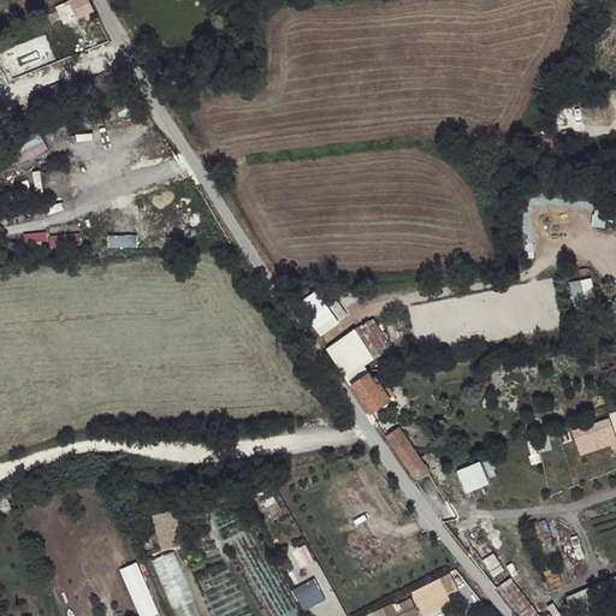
[(88,0),(72,0),(71,1),(77,17),(93,10),(88,0)]
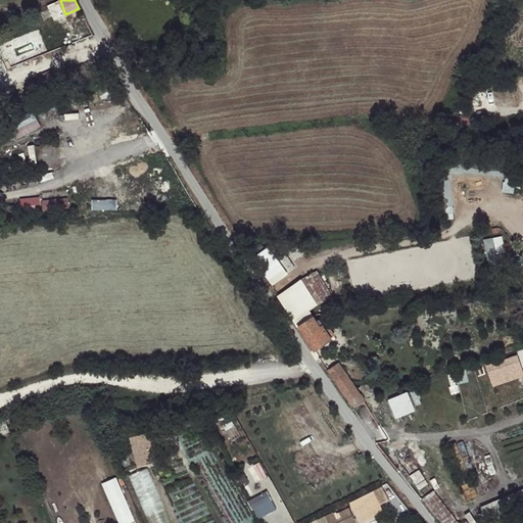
[(79,66),(84,82),(94,78),(88,63),(79,66)]
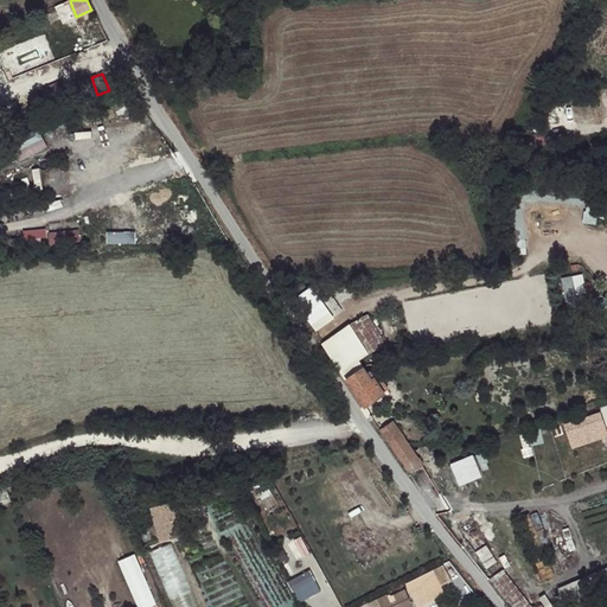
[(11,142),(20,160),(50,146),(40,128),(11,142)]
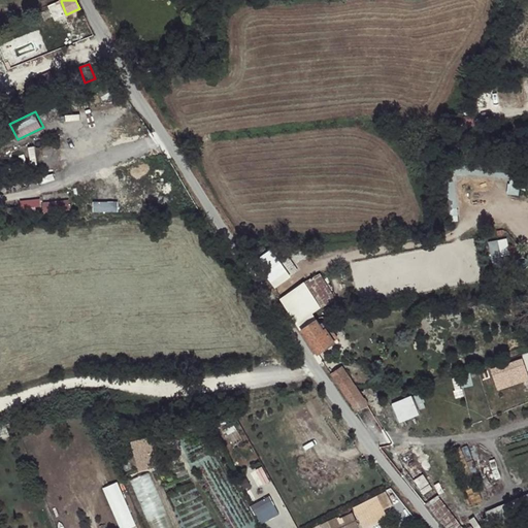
[(23,212),(43,210),(42,197),(22,199),(23,212)]
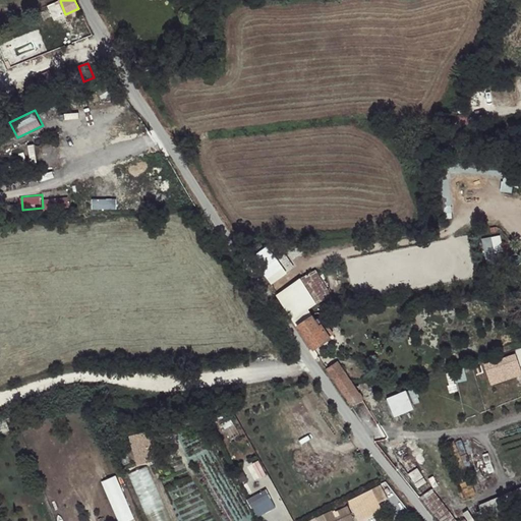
[(502,234),(483,236),(486,258),(505,255),(502,234)]
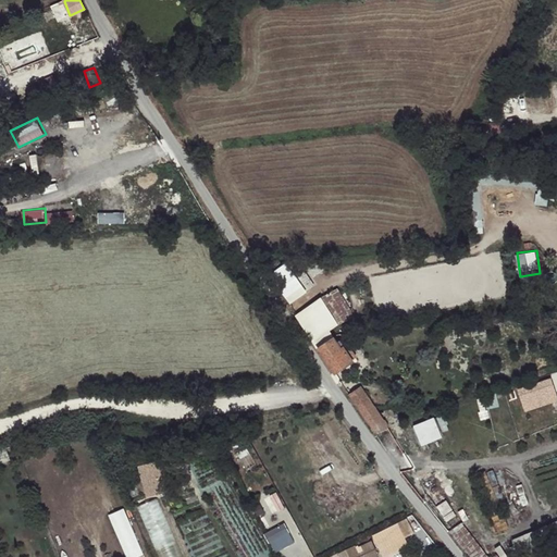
[(276,260),(273,260),(264,267),(288,304),(306,292),(314,286),(298,262),(288,269),(285,263),(282,265),(276,260)]
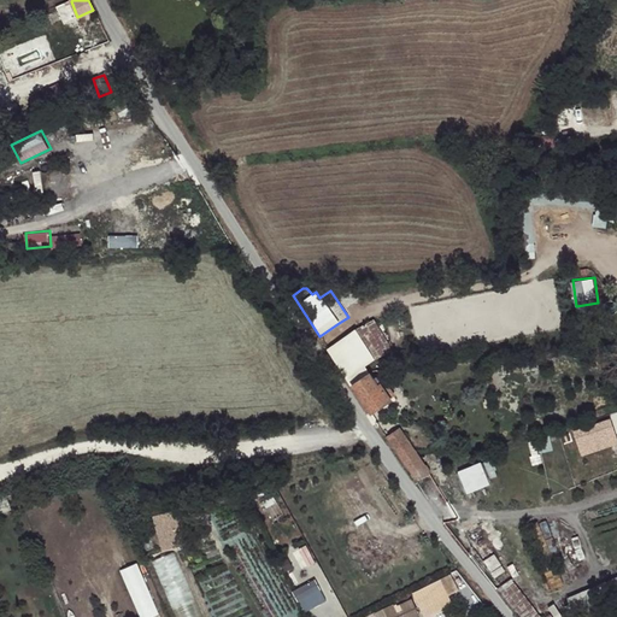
[(353,333),(327,350),(345,376),(366,372),(363,366),(374,359),(393,351),(374,324),(353,333)]
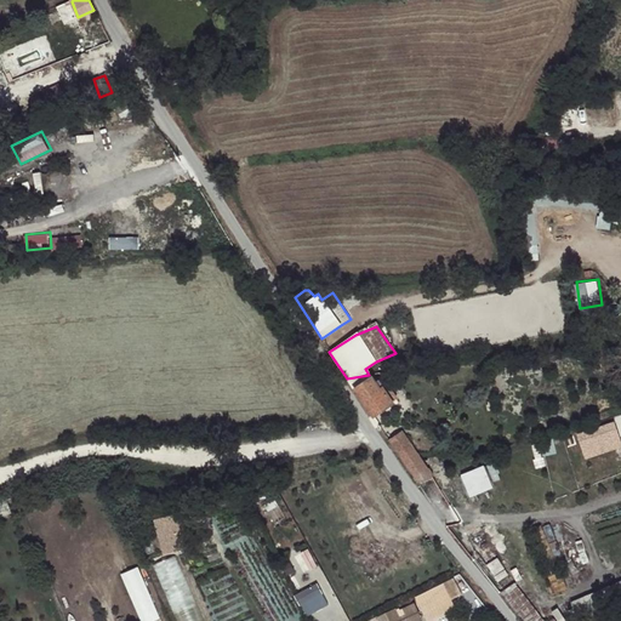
[(371,377),(369,375),(347,379),(354,389),(372,416),(393,402),(383,388),(388,385),(383,377),(379,381),(382,387),(380,388),(372,377),(371,377)]
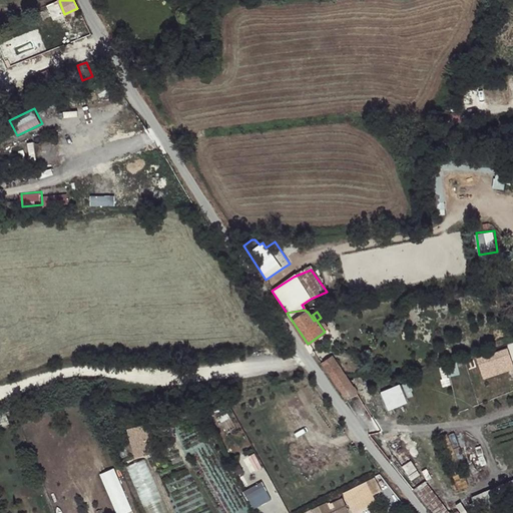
[(483,377),(512,370),(512,361),(510,347),(478,355),(483,377)]
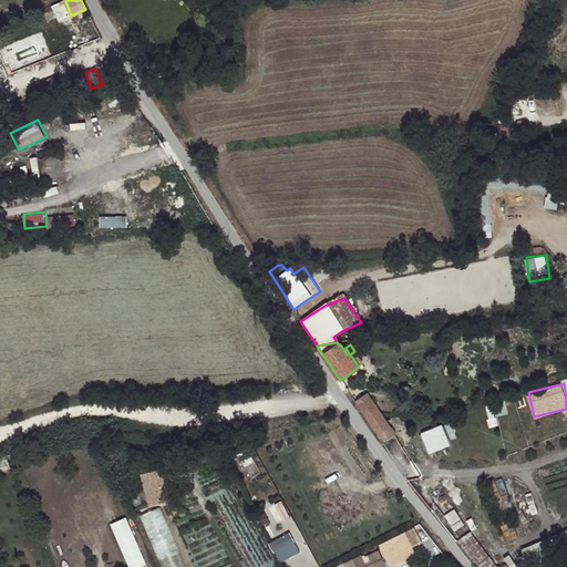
[(368,394),(356,403),(382,442),(395,435),(368,394)]
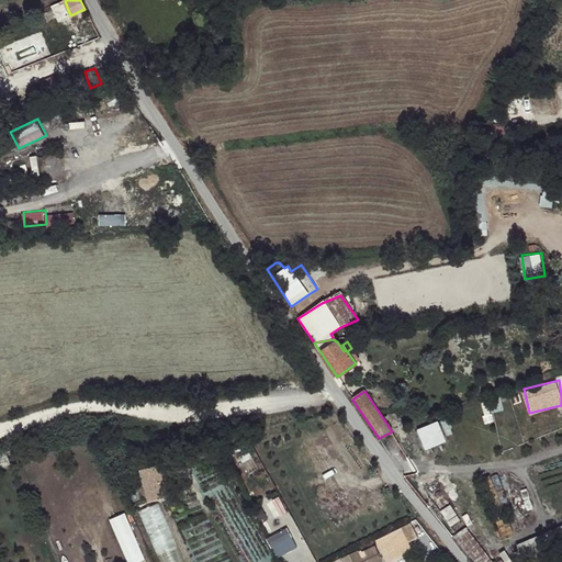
[(487,414),(505,408),(502,395),(483,401),(487,414)]
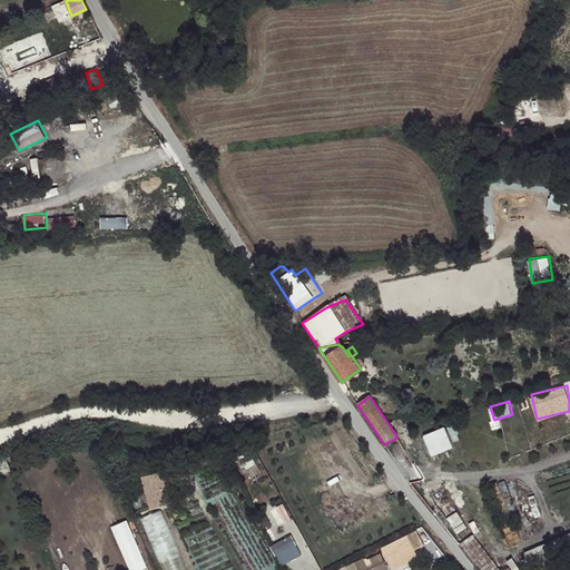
[(424,434),(432,455),(455,445),(446,425),(424,434)]
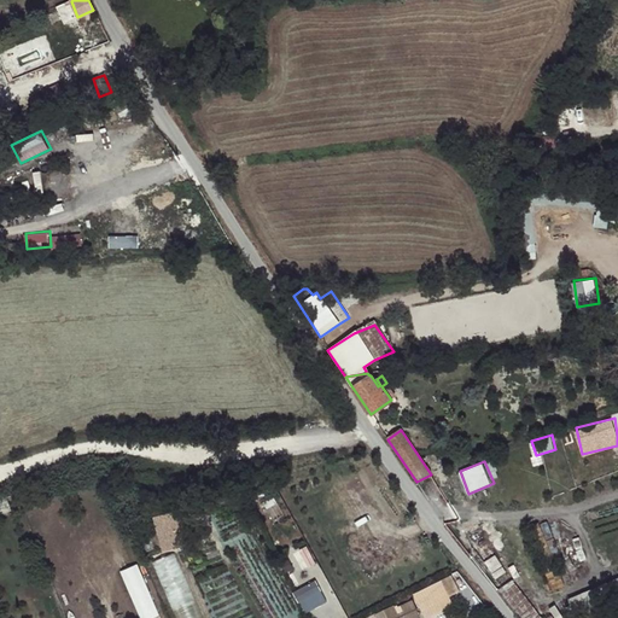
[(162,549),(182,546),(175,511),(156,514),(162,549)]
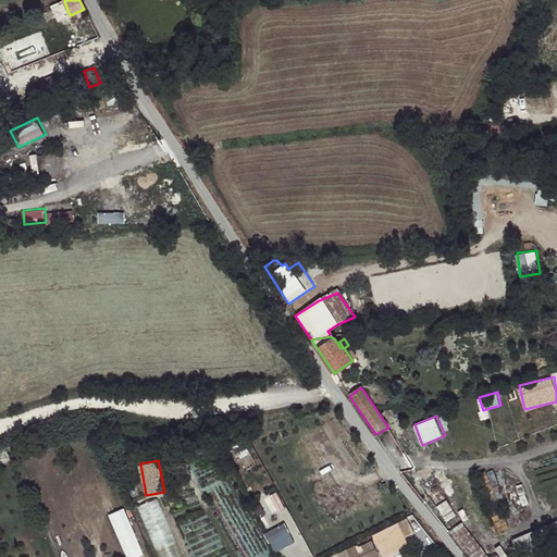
[(279,490),(272,494),(280,509),(287,506),(279,490)]
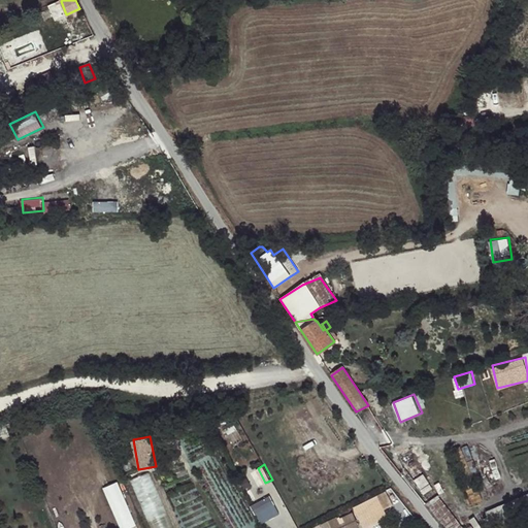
[(133,477),(141,500),(160,493),(152,470),(133,477)]
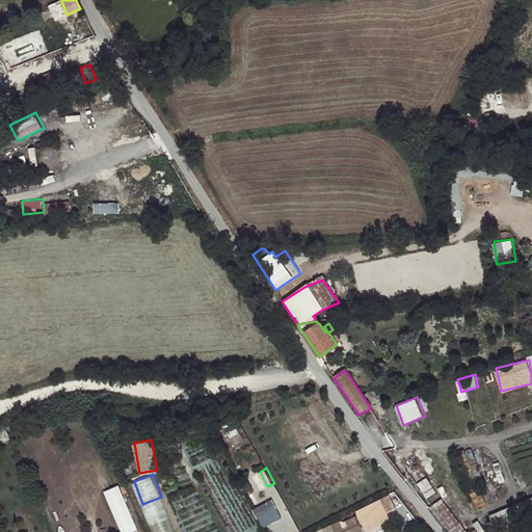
[(121,483),(105,489),(122,531),(130,531),(139,529),(121,483)]
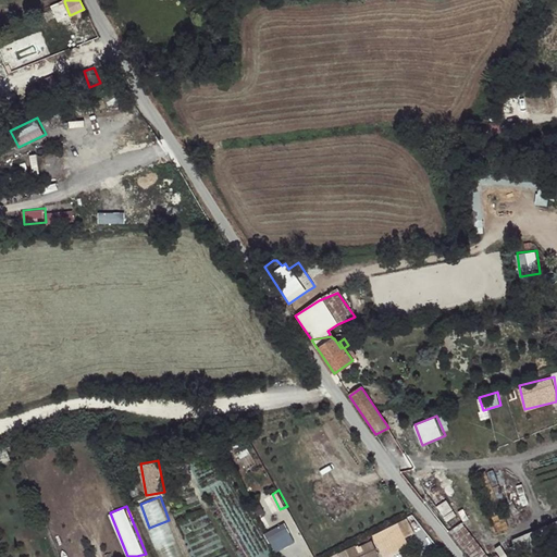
[(556,520),(512,540),(518,556),(519,556),(556,541),(556,520)]
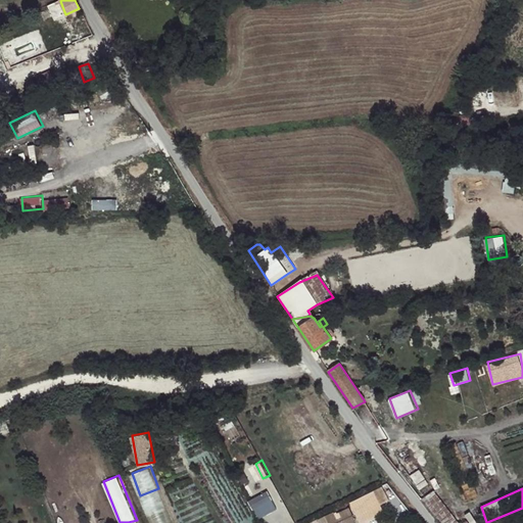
[(268,489),(249,500),(258,518),(278,508),(268,489)]
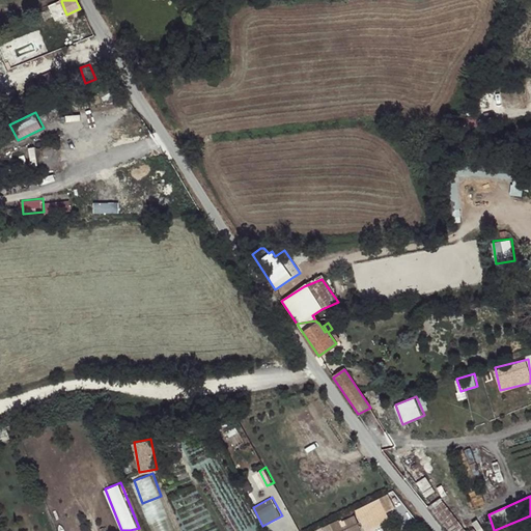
[(379,499),(364,506),(372,521),(386,513),(379,499)]
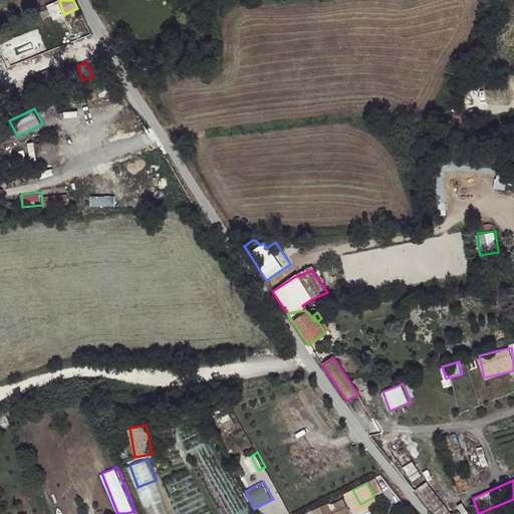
[(433,513),(450,513),(426,483),(415,491),(419,496),(423,501),(431,511),(433,513)]
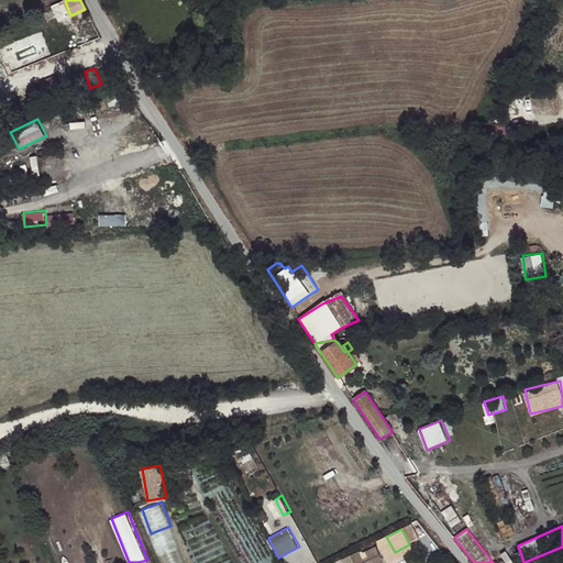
[(386,562),(379,544),(330,562),(386,562)]
